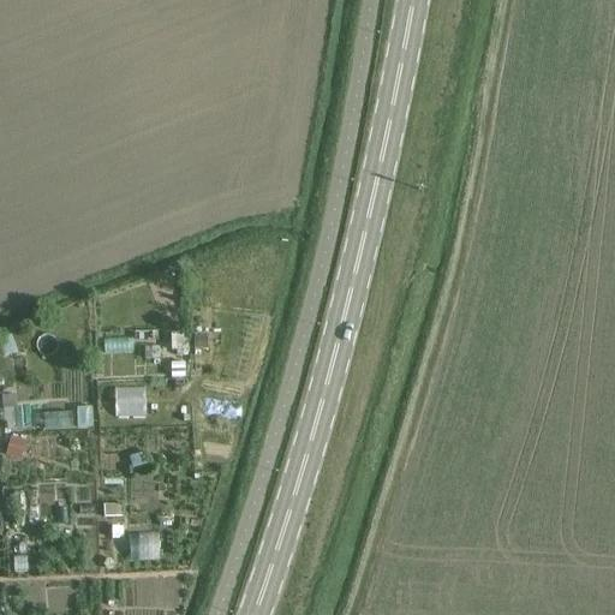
[(153,341),(150,302),(90,306),(93,345),(153,341)]
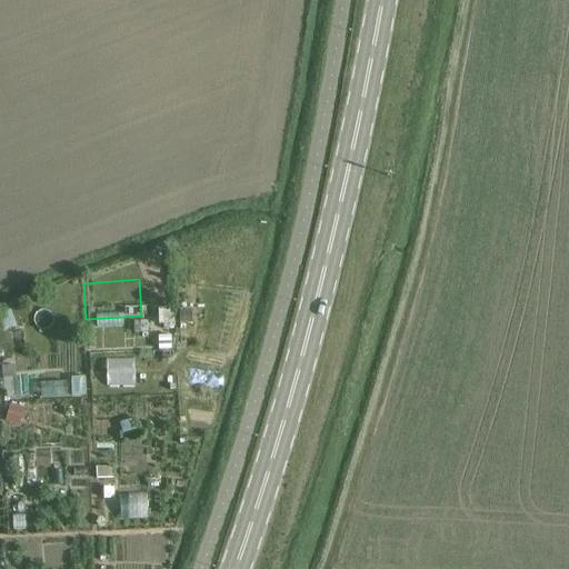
[(173,307),(158,308),(159,322),(175,322),(173,307)]
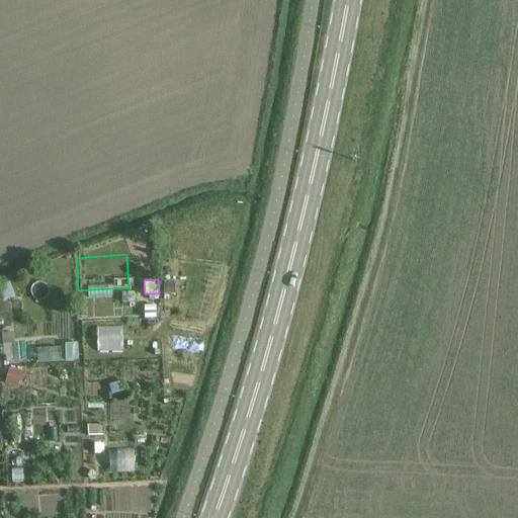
[(174,281),(164,281),(164,293),(174,292),(174,281)]
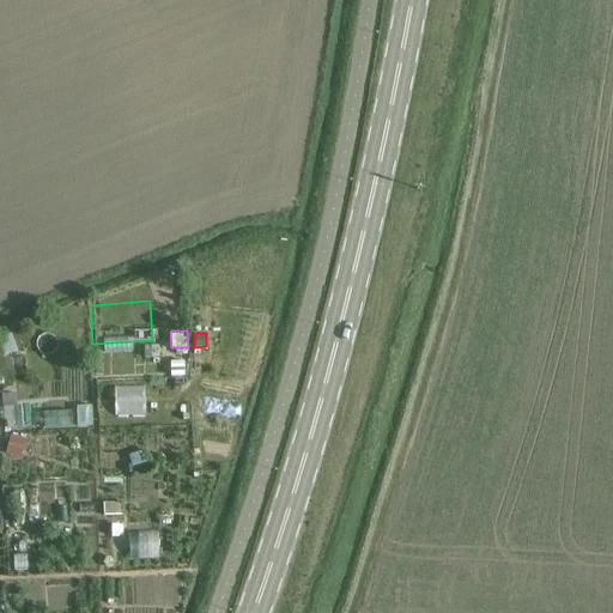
[(184,362),(171,363),(171,376),(184,376),(184,362)]
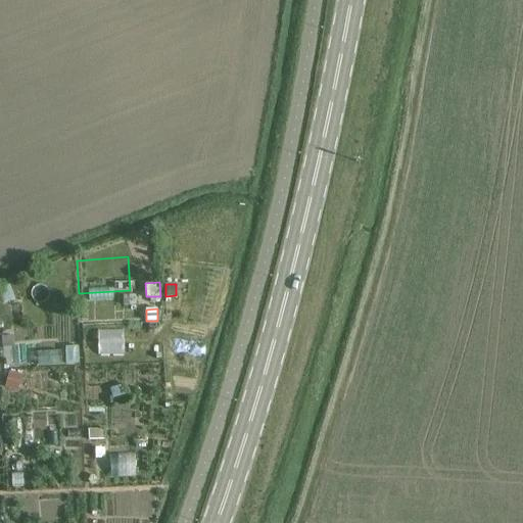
[(112,324),(112,333),(136,332),(136,324),(112,324)]
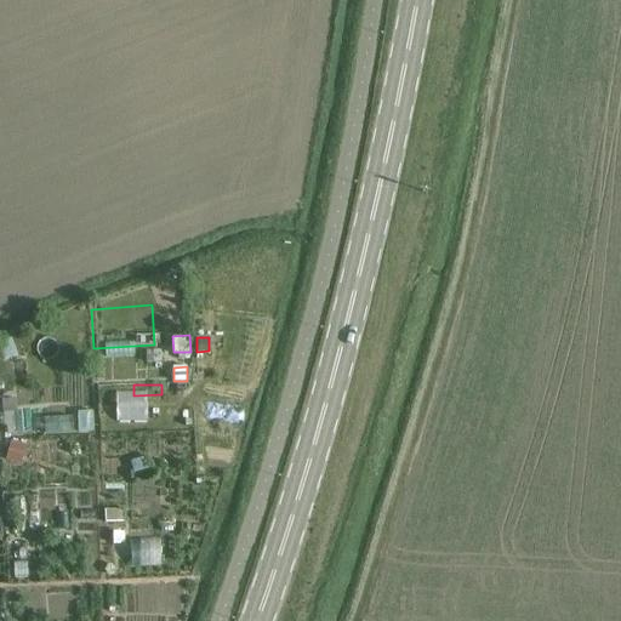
[(17,442),(1,443),(3,457),(17,457),(17,442)]
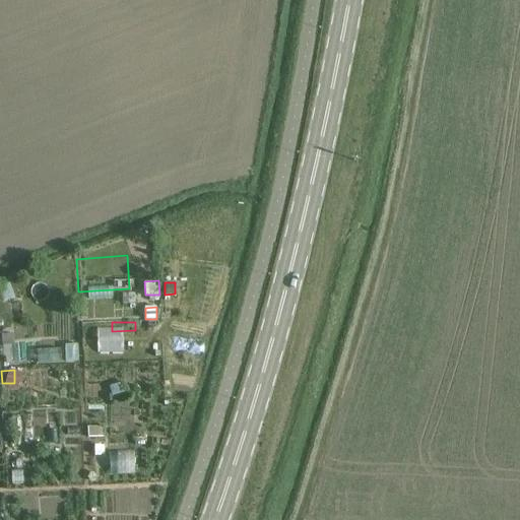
[(124,382),(110,387),(113,395),(127,391),(124,382)]
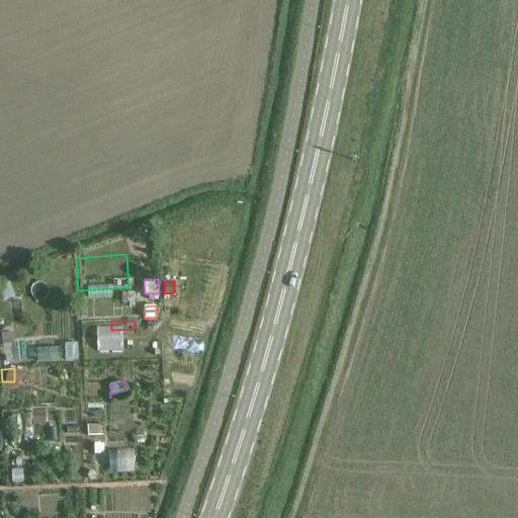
[(98,425),(87,425),(87,434),(99,434),(98,425)]
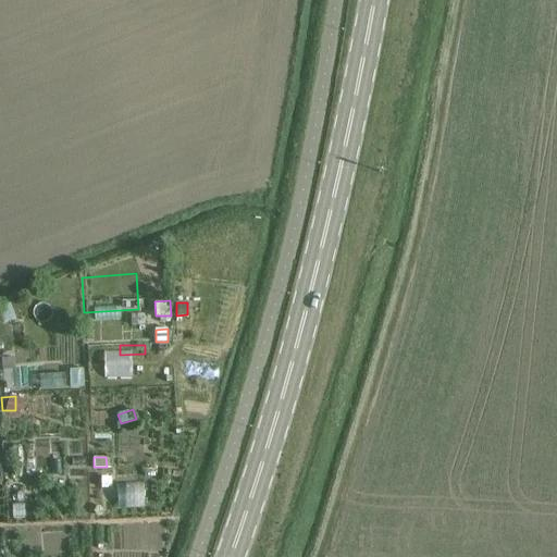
[(93,484),(109,483),(109,471),(91,472),(93,484)]
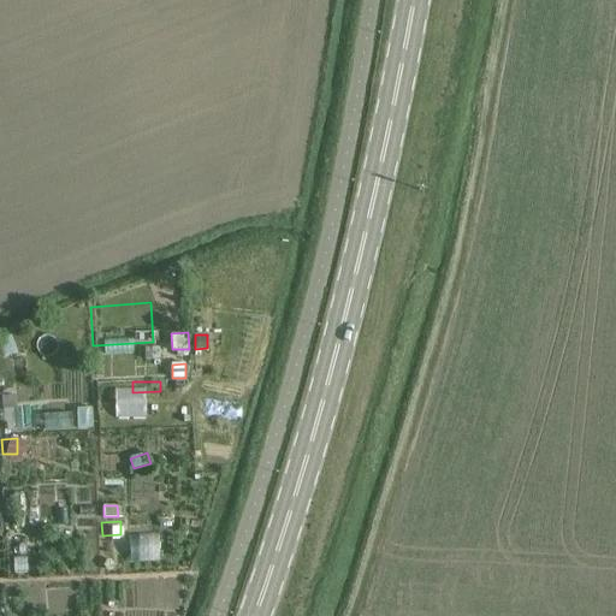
[(126,572),(158,570),(157,543),(125,544),(126,572)]
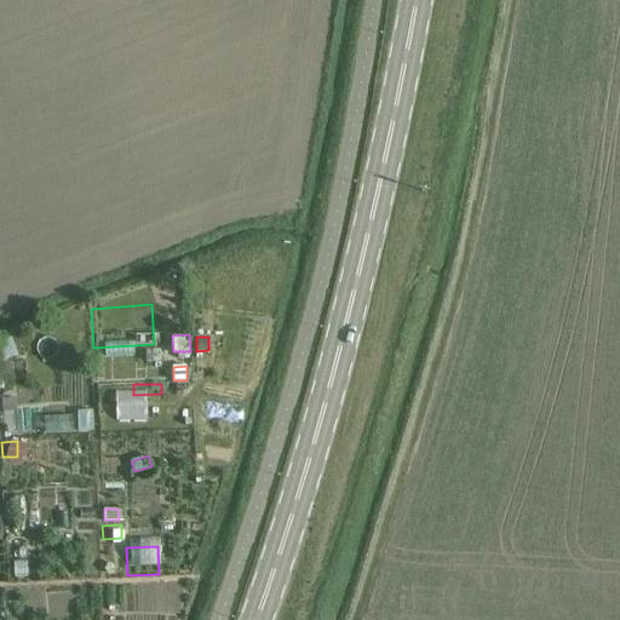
[(26,562),(13,562),(15,577),(26,575),(26,562)]
